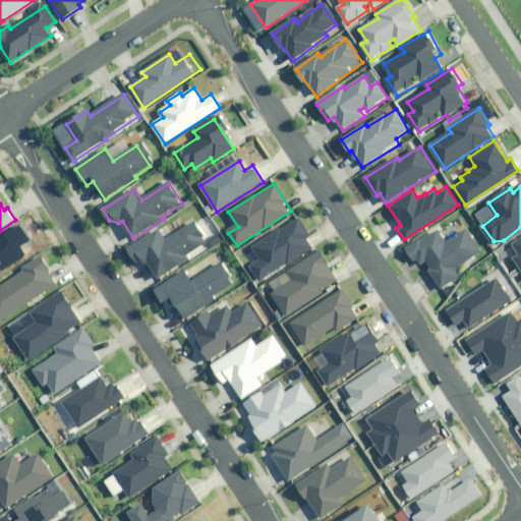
[(308,234),(298,218),(253,246),(262,261),(250,268),(259,283),(312,249),(305,236),(308,234)]
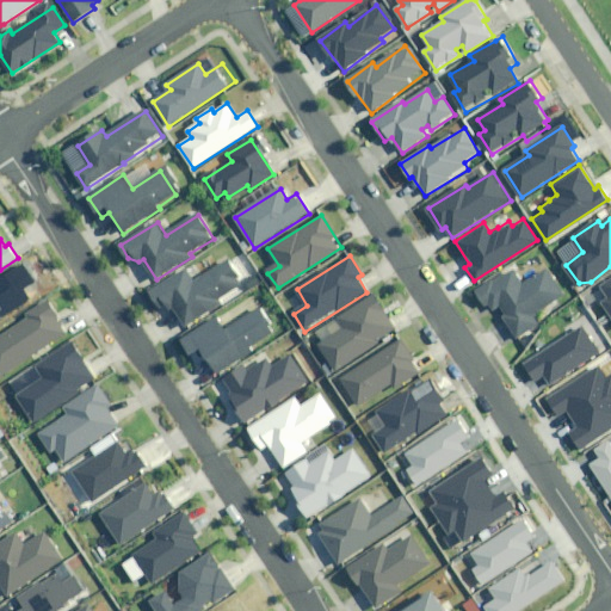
[(244,285),(229,261),(203,277),(195,264),(150,291),(159,306),(165,302),(171,313),(176,310),(186,327),(226,302),(223,298),(244,285)]
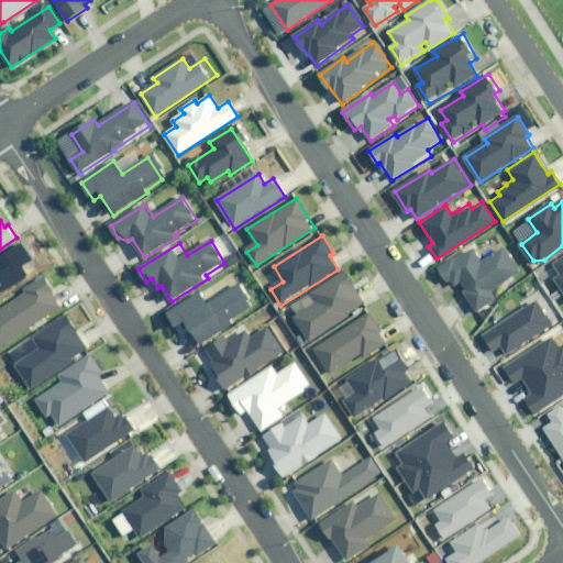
[(0,291),(25,275),(20,266),(30,260),(19,242),(0,254),(0,291)]
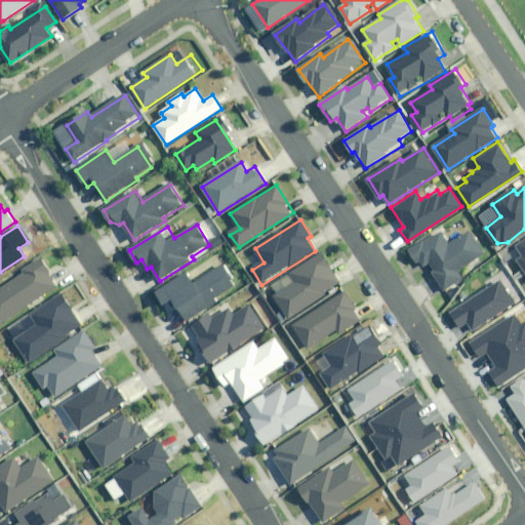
[(485,256),(470,233),(449,245),(442,232),(410,251),(421,270),(431,265),(437,274),(434,275),(444,292),(465,280),(459,272),(485,256)]
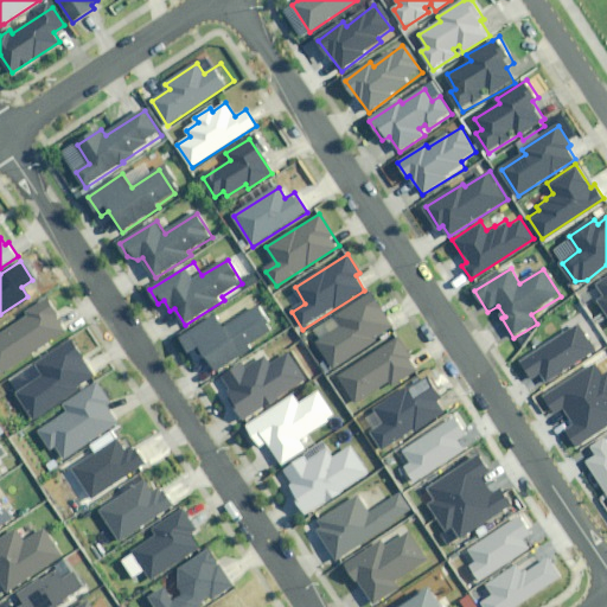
[(606,276),(594,285),(602,296),(595,301),(604,313),(606,311),(606,276)]
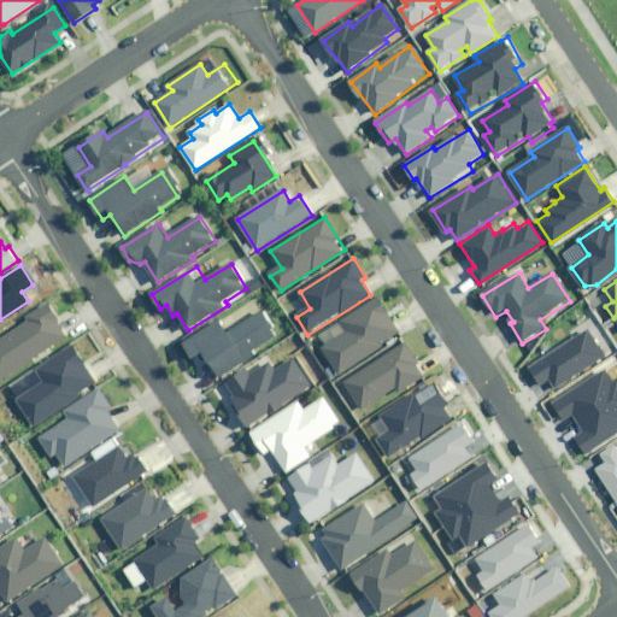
[(401,335),(377,299),(341,323),(347,333),(323,348),(341,376),(401,335)]
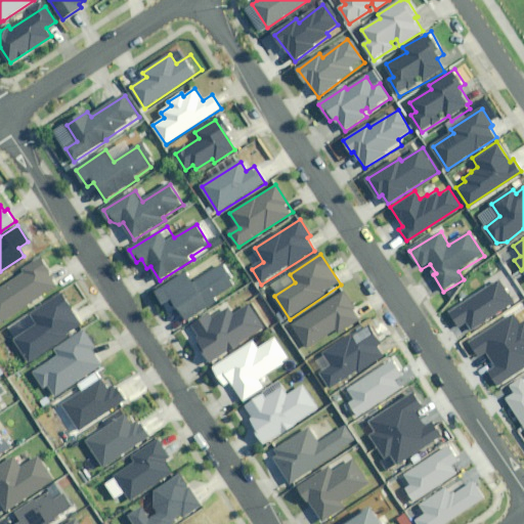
[(0,323),(56,287),(38,260),(0,285),(0,323)]
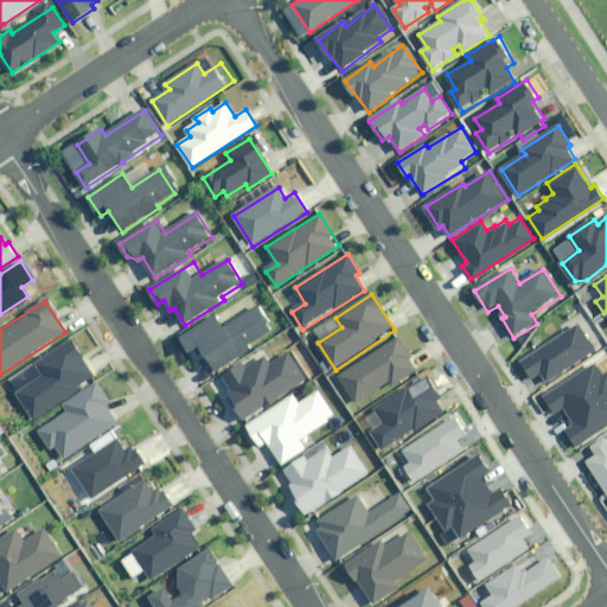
[(204,353),(215,372),(255,349),(253,345),(275,332),(260,306),(224,326),(217,314),(179,337),(192,359),(204,353)]
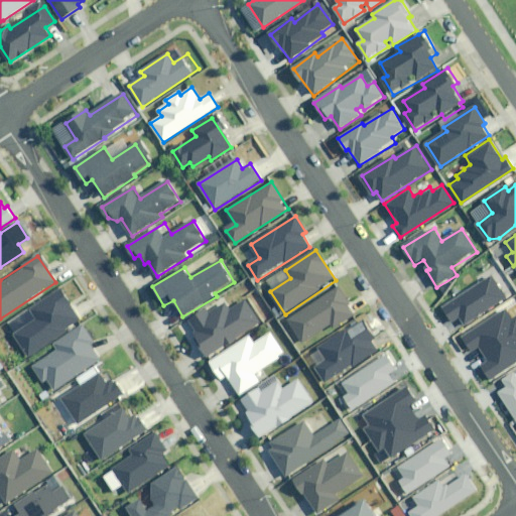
[(505,295),(490,273),(440,305),(450,320),(457,316),(462,324),(505,295)]
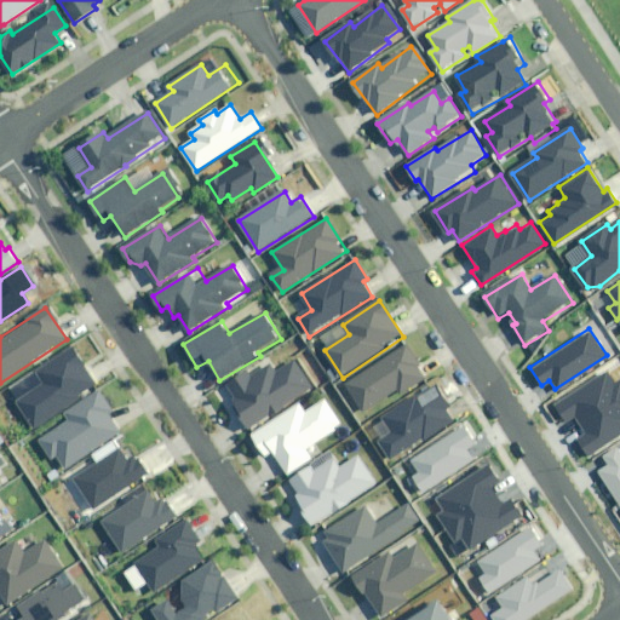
[(426,378),(405,345),(346,384),(365,412),(397,390),(401,395),(426,378)]
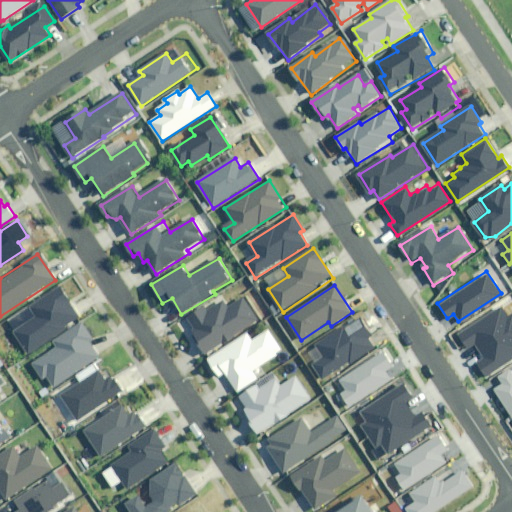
[(79,316),(61,288),(32,307),(39,317),(15,332),(28,353),(63,330),(62,328),(79,316)]
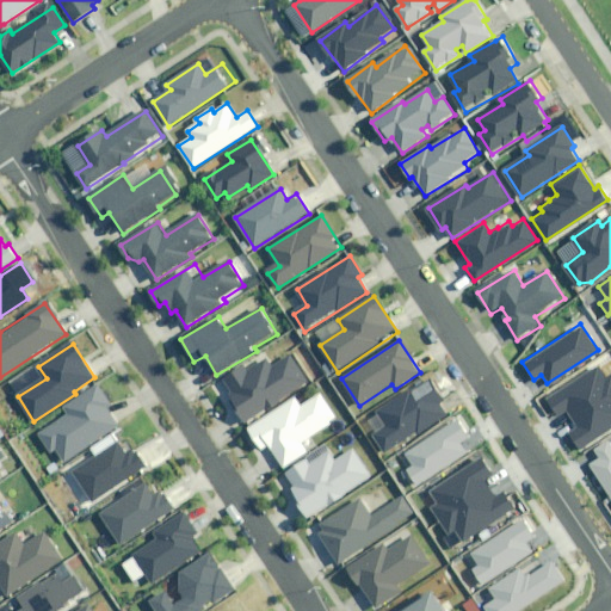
[(307,382),(290,356),(273,366),(267,359),(248,372),(244,365),(223,378),(235,396),(232,399),(247,421),(307,382)]
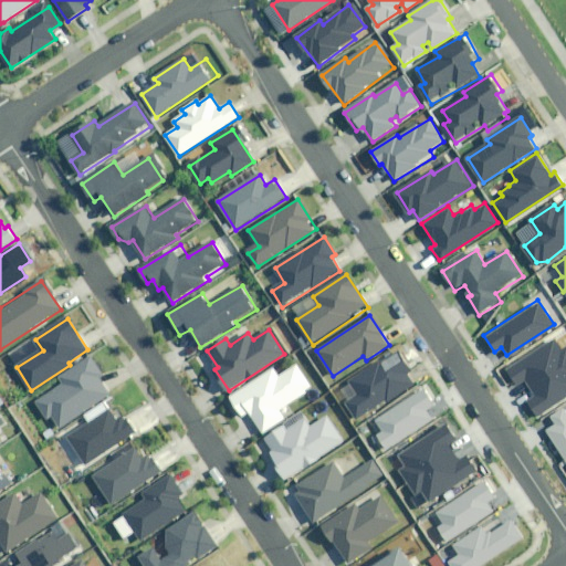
[(553,339),(506,370),(515,385),(523,379),(530,389),(565,365),(565,347),(561,352),(553,339)]
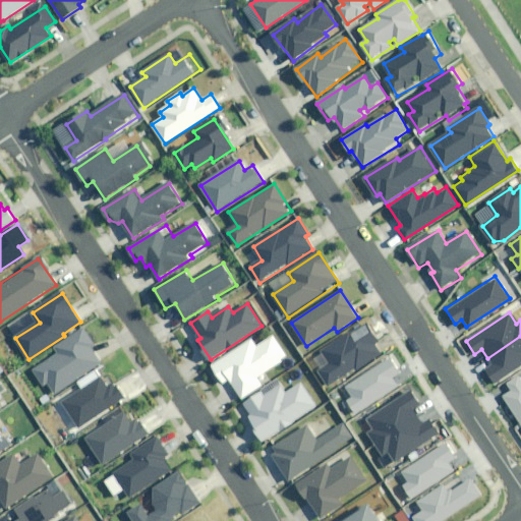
[(379,341),(367,323),(324,349),(332,363),(320,371),(328,385),(355,367),(357,370),(383,354),(375,343),(379,341)]
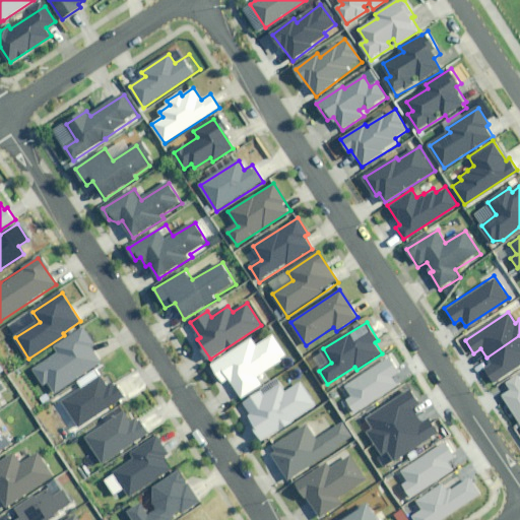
[(92,341),(83,328),(54,348),(58,353),(34,370),(44,385),(48,383),(55,393),(102,363),(89,344),(92,341)]
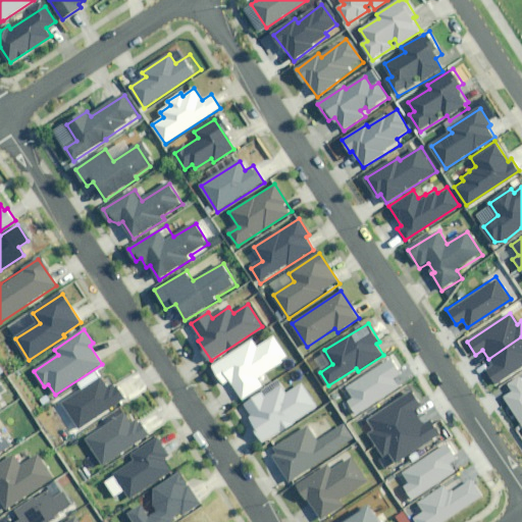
[(289,359),(274,336),(264,343),(259,336),(213,366),(224,384),(231,380),(244,400),(271,381),(268,377),(265,373),(289,359)]
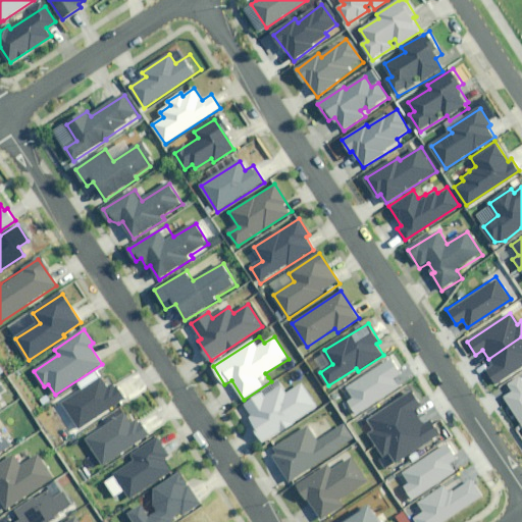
[(521,365),(521,336),(488,359),(493,367),(486,371),(494,383),(521,365)]
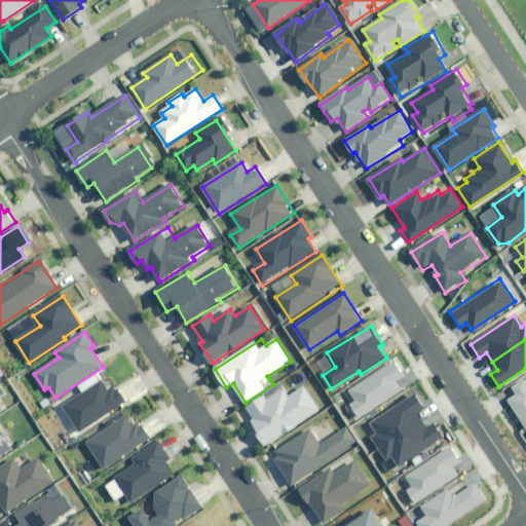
[(392,361),(347,390),(353,402),(349,404),(358,417),(408,384),(392,361)]
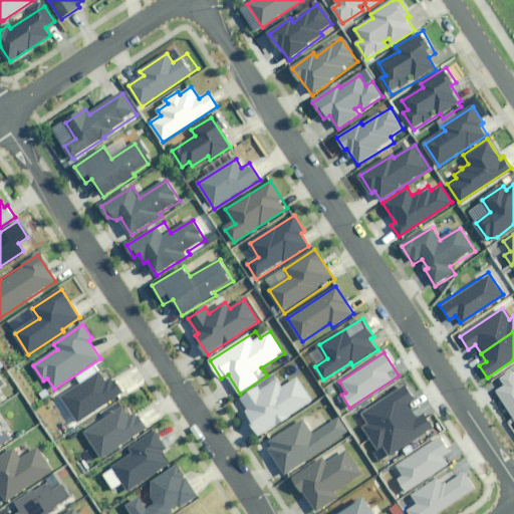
[(505,386),(495,392),(513,420),(513,371),(513,370),(501,379),(505,386)]
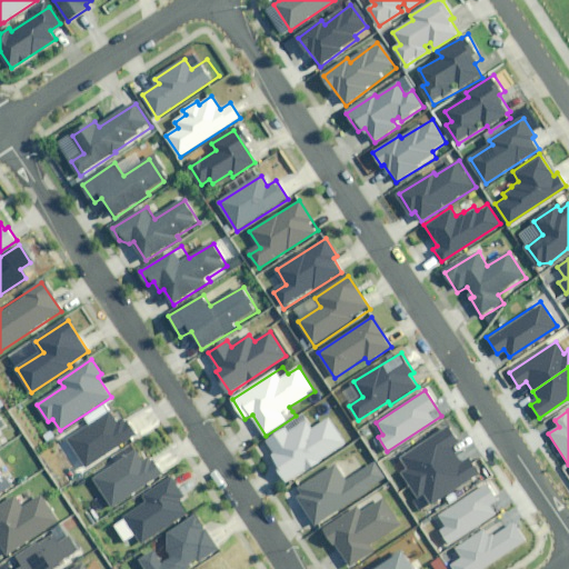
[(117,422),(110,412),(69,440),(87,467),(137,433),(126,417),(117,422)]
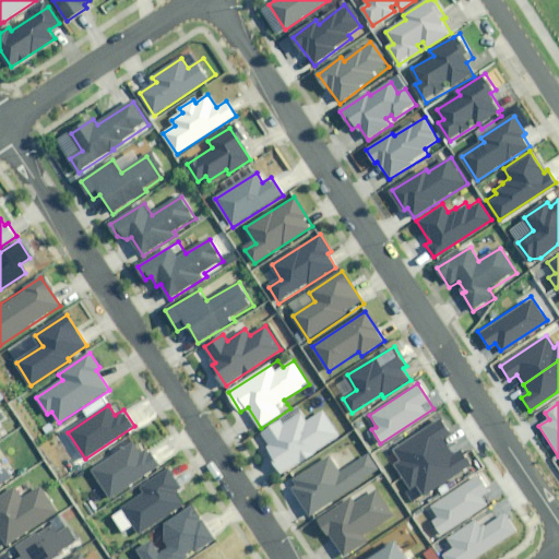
[(340,436),(323,412),(307,423),(299,411),(263,435),(271,448),(266,451),(282,474),(340,436)]
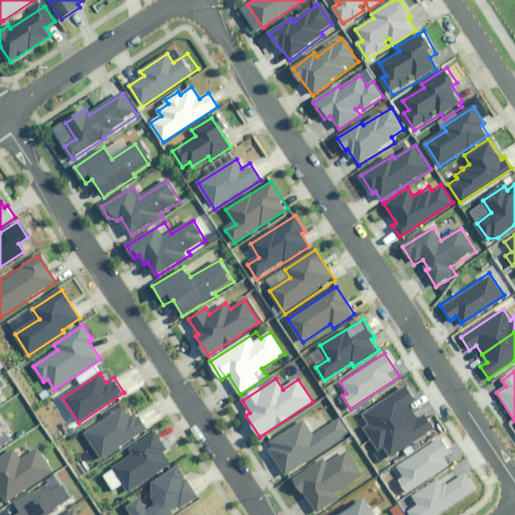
[(413,401),(404,387),(361,416),(367,424),(362,427),(378,451),(382,448),(389,457),(432,428),(423,416),(418,419),(408,404),(413,401)]
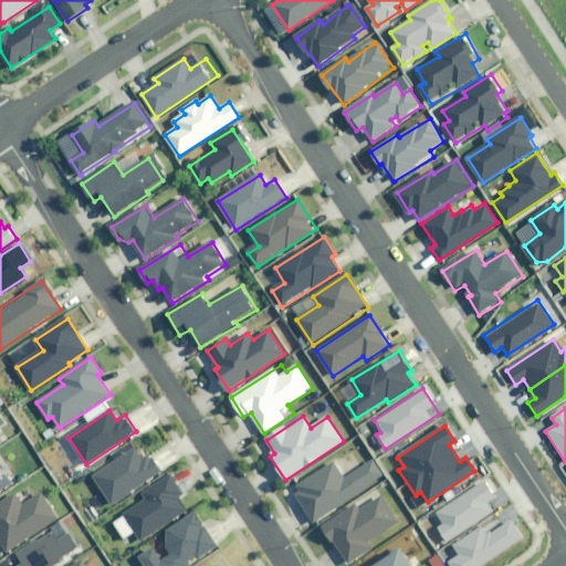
[(144,461),(136,450),(94,477),(112,504),(161,471),(153,457),(144,461)]
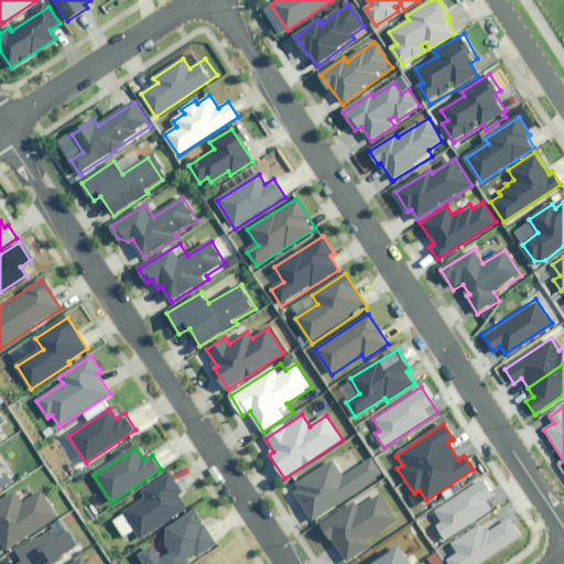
[(381,474),(371,458),(345,478),(333,461),(293,489),(316,521),(381,474)]
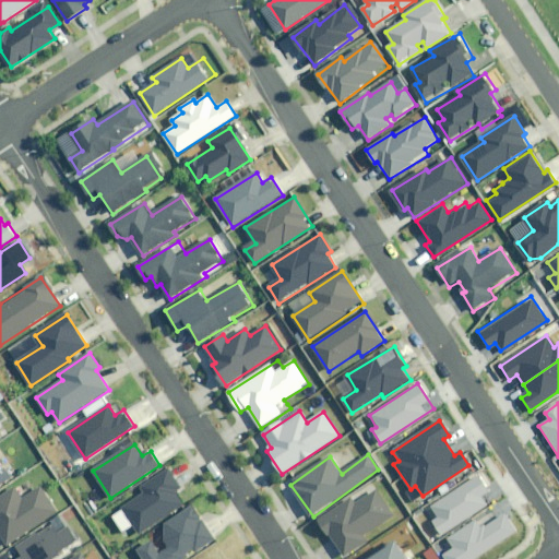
[(181,488),(168,468),(140,488),(144,494),(121,509),(141,538),(158,527),(156,525),(187,504),(178,490),(181,488)]
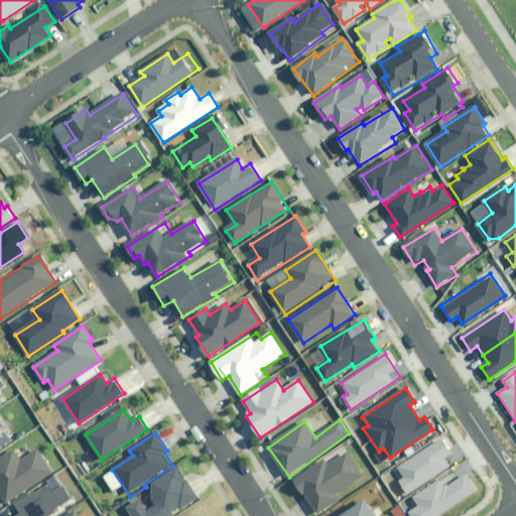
[(449,453),(440,438),(397,468),(404,478),(398,481),(407,494),(448,466),(443,458),(449,453)]
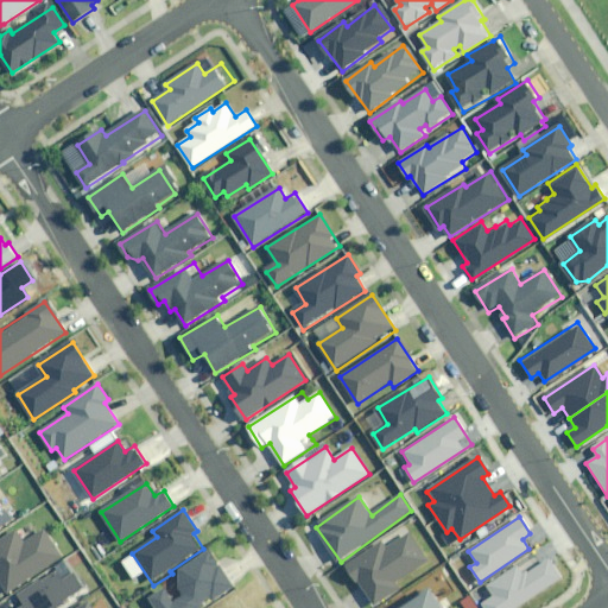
[(63,557),(46,531),(40,534),(31,521),(0,542),(0,580),(8,593),(63,557)]
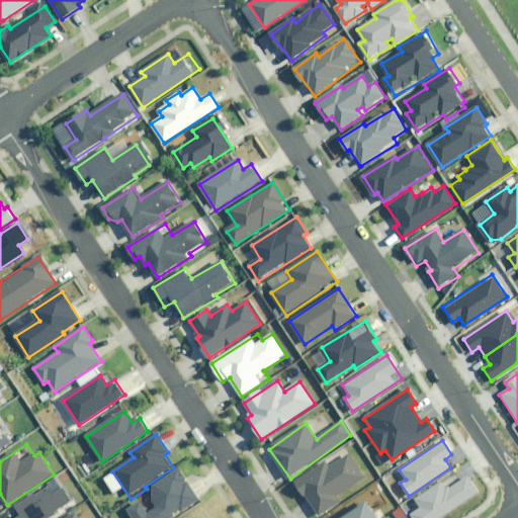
[(365,479),(349,455),(330,468),(326,462),(295,483),(319,516),(341,501),(338,497),(365,479)]
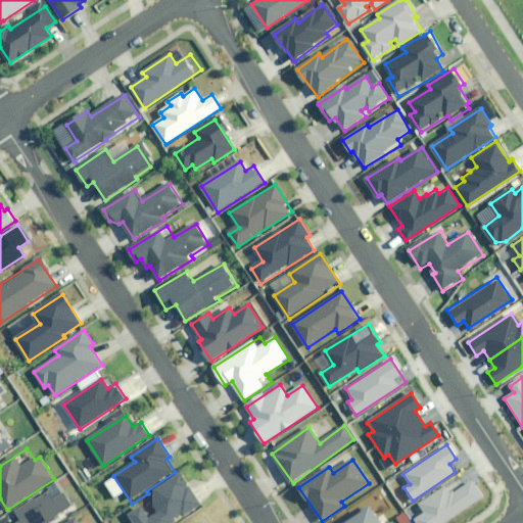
[(129,516),(133,522),(176,522),(202,506),(180,473),(154,490),(153,506),(158,513),(149,519),(142,508),(129,516)]
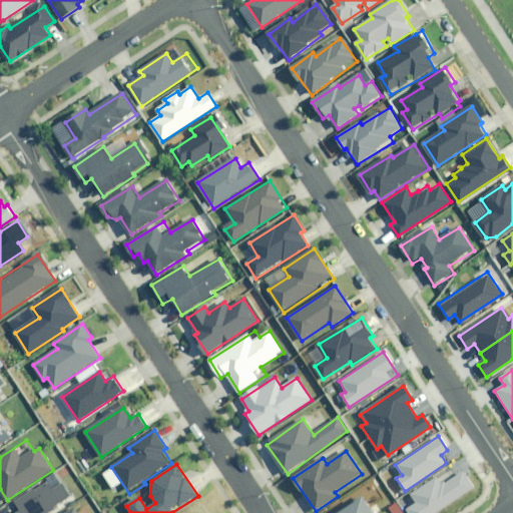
[(434,512),(474,487),(463,472),(444,485),(438,477),(412,495),(417,502),(407,509),(409,512),(434,512)]
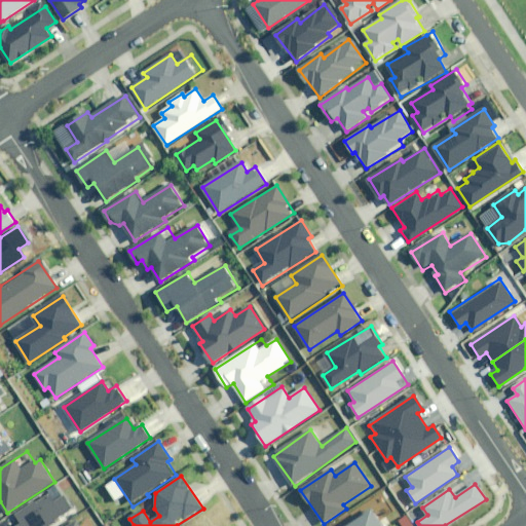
[(73,510),(60,488),(16,515),(23,524),(20,525),(51,525),(59,522),(57,520),(73,510)]
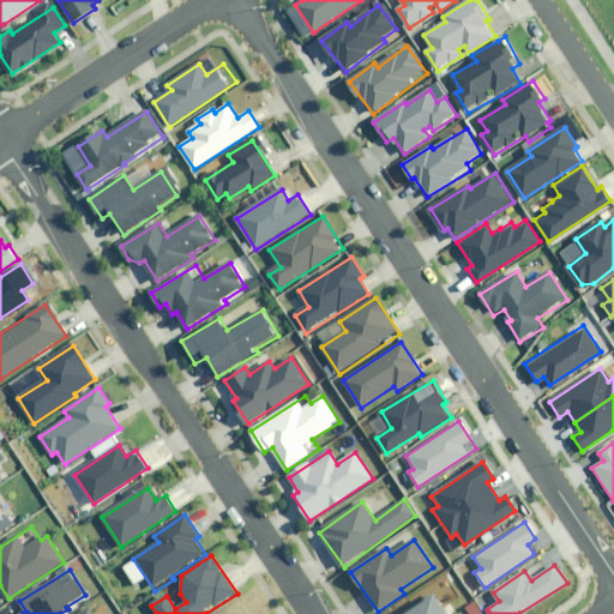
[(451,613),(438,593),(403,613),(451,613)]
